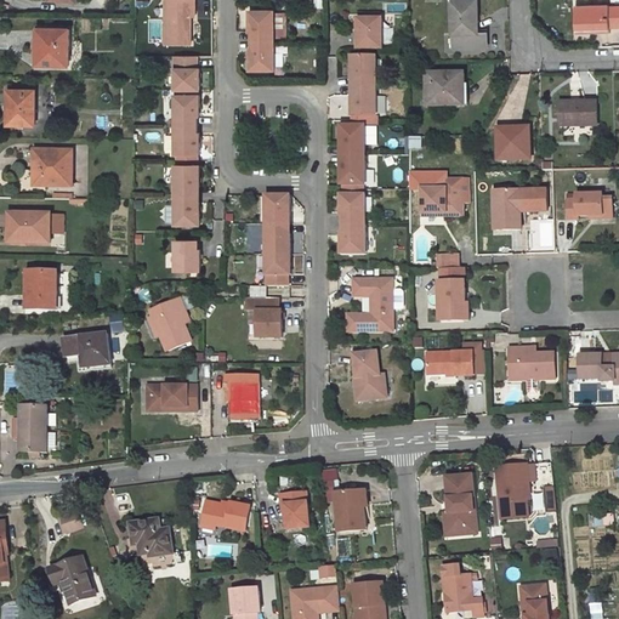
[(163,0),(164,43),(189,43),(189,15),(189,5),(193,5),(192,0),(163,0)]
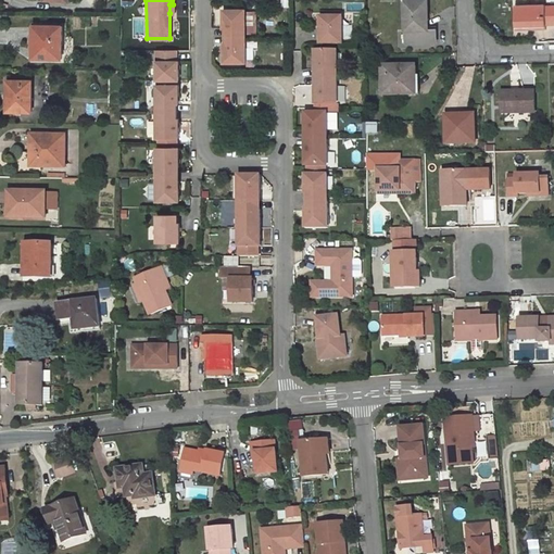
[(403,0),(403,39),(435,39),(433,26),(426,26),(425,0),(403,0)]
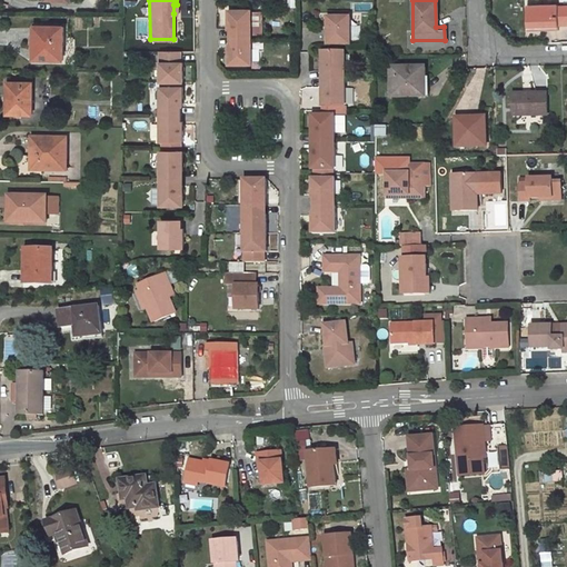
[(566,22),(566,3),(556,5),(556,2),(526,5),(527,28),(557,27),(557,23),(566,22)]
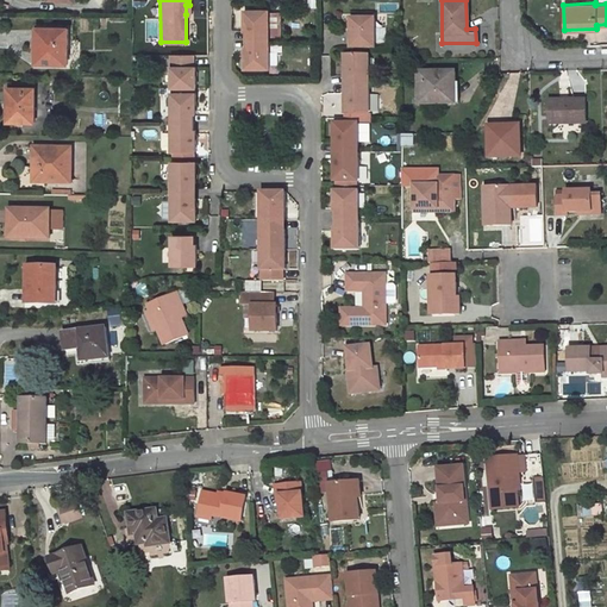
[(268,8),(244,8),(244,29),(246,29),(246,38),(268,38),(268,8)]
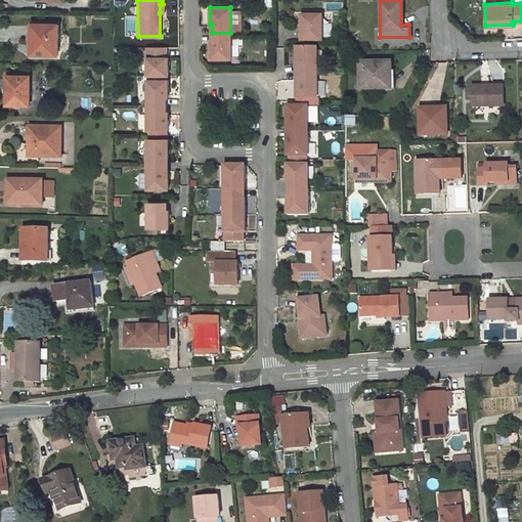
[(319,14),(298,14),(299,40),(319,40),(319,14)]
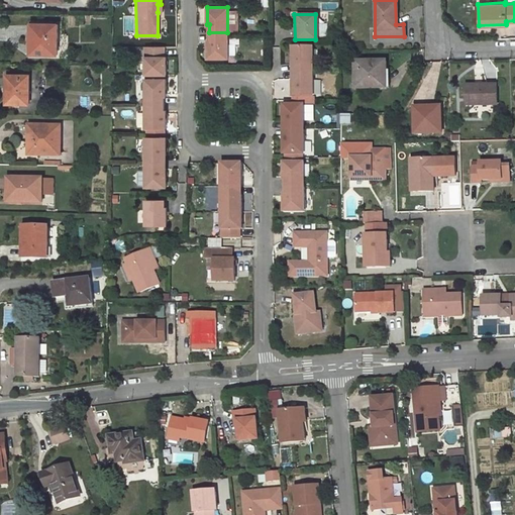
[(57,52),(57,21),(31,21),(30,52),(57,52)]
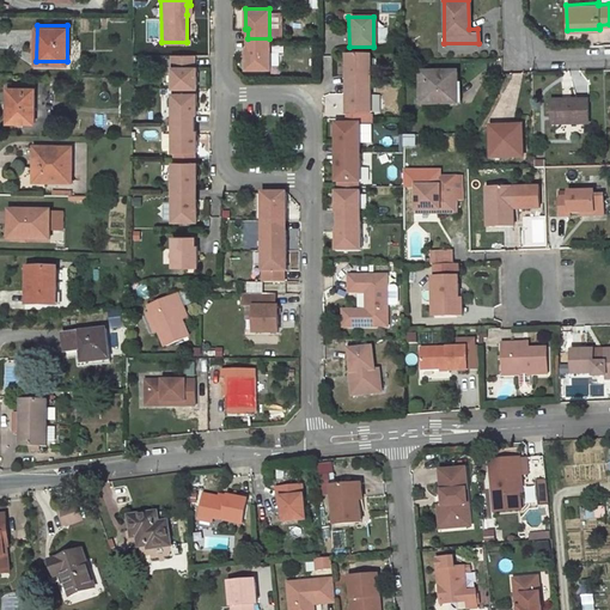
[(245,47),(245,67),(269,67),(269,38),(248,38),(248,47),(245,47)]
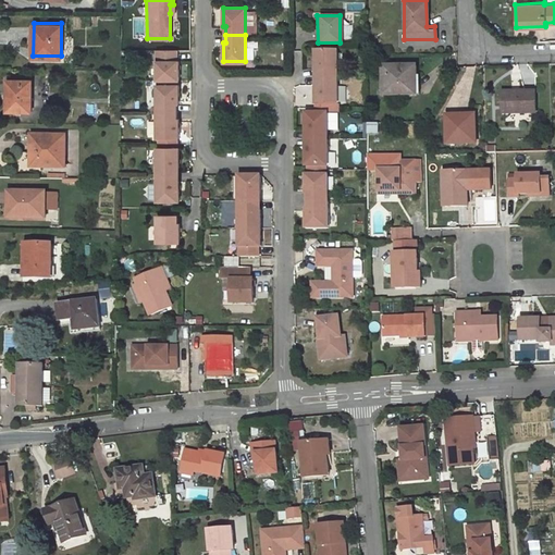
[(176,49),(156,49),(156,78),(157,78),(177,78),(179,78),(179,60),(176,60),(176,49)]
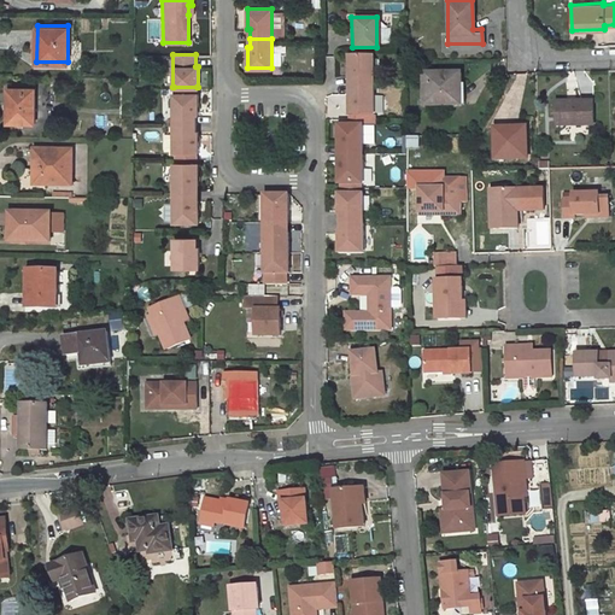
[(373,54),(349,54),(349,75),(351,75),(351,83),(373,83),(373,54)]
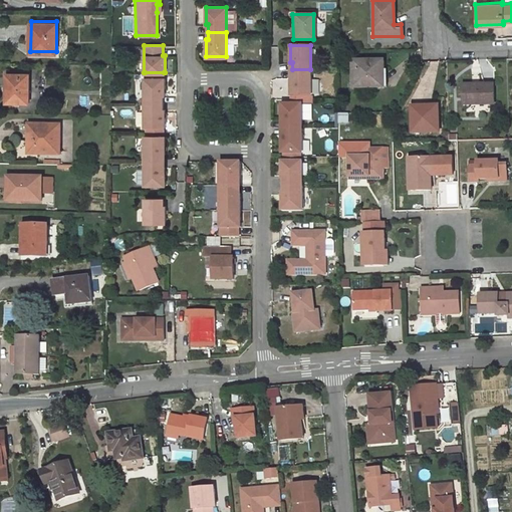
[(382,68),(382,58),(353,59),(353,85),(380,84),(380,68),(382,68)]
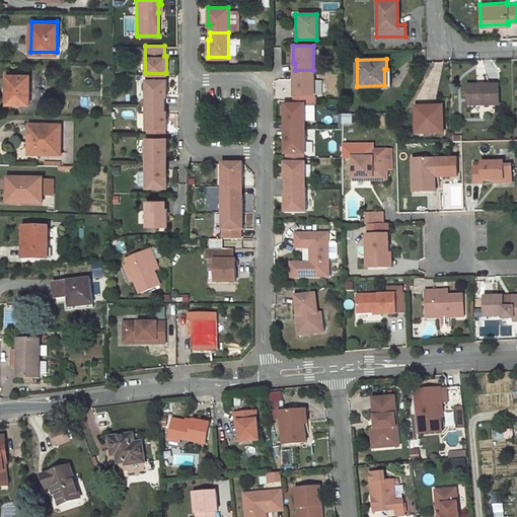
[(313,70),(295,70),(295,78),(293,78),(293,95),(294,95),(294,99),(304,99),(304,95),(313,95),(313,70)]
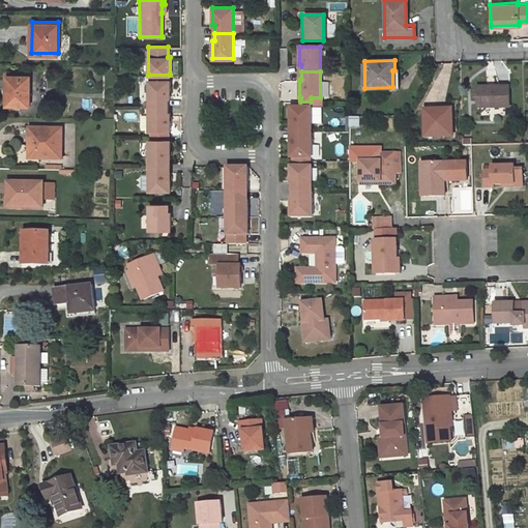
[(29,103),(29,74),(8,74),(8,83),(6,83),(6,103),(29,103)]
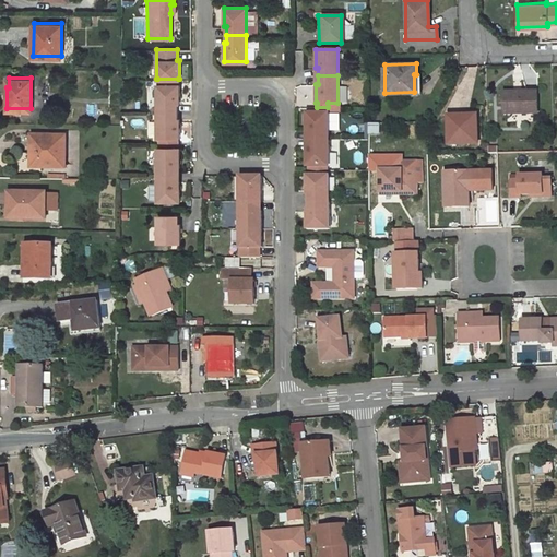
[(178,79),(157,79),(157,83),(156,83),(156,110),(177,110),(177,103),(179,103),(179,83),(178,83),(178,79)]
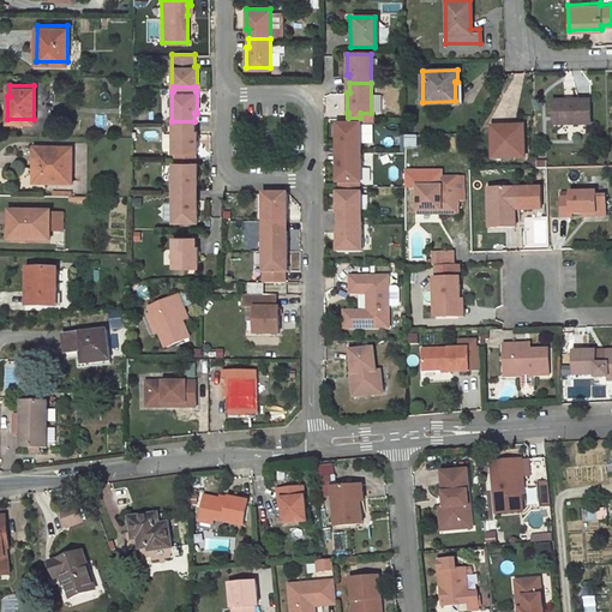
[(588,120),(588,97),(553,99),(553,121),(588,120)]
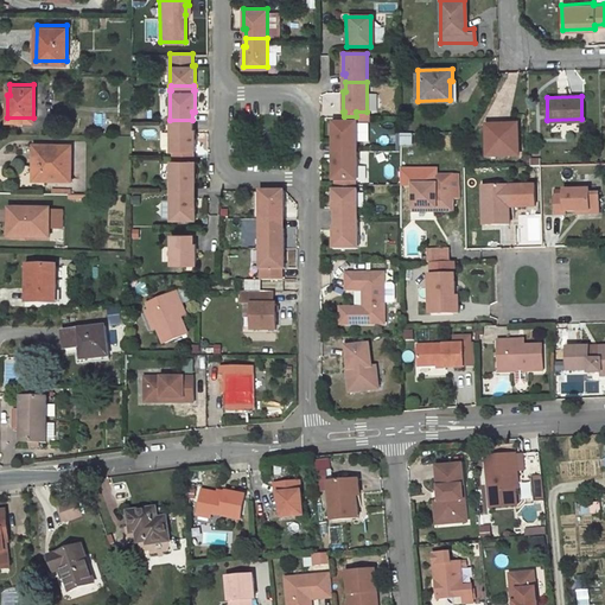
[(356,116),(344,116),(344,121),(332,121),(332,141),(335,141),(335,150),(356,150),(356,116)]
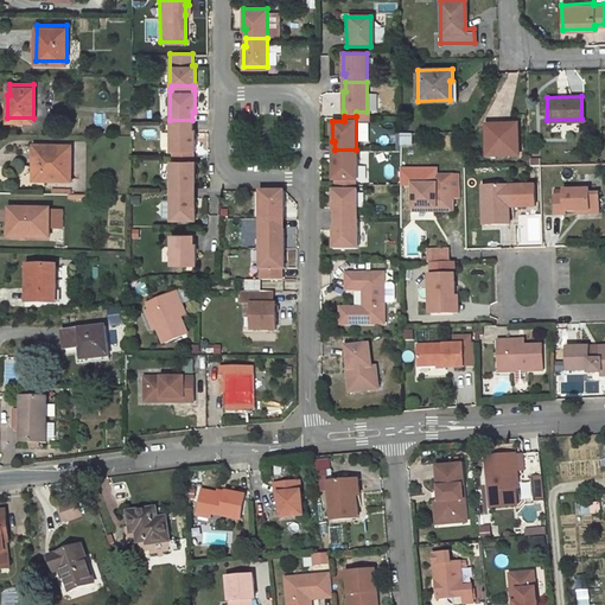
[(192,128),(192,120),(170,120),(170,148),(171,148),(171,154),(193,154),(193,148),(195,148),(195,128),(192,128)]
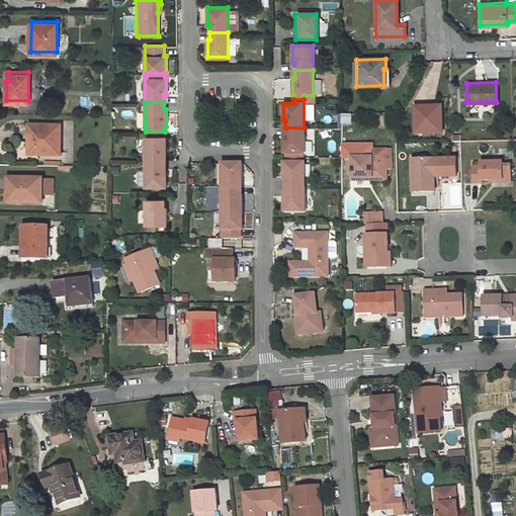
[(415,130),(441,130),(440,103),(414,104),(415,130)]
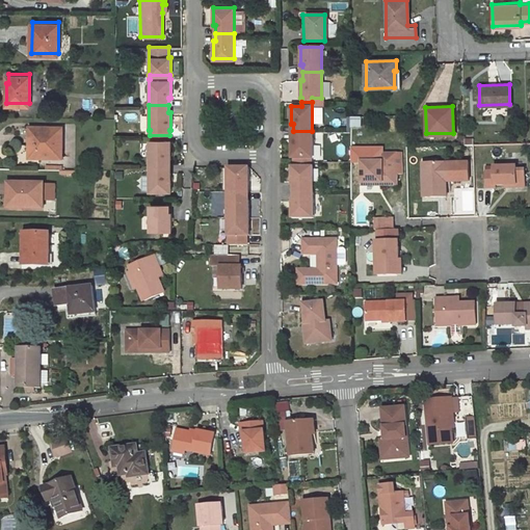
[(350,134),(360,134),(359,114),(350,114),(350,134)]
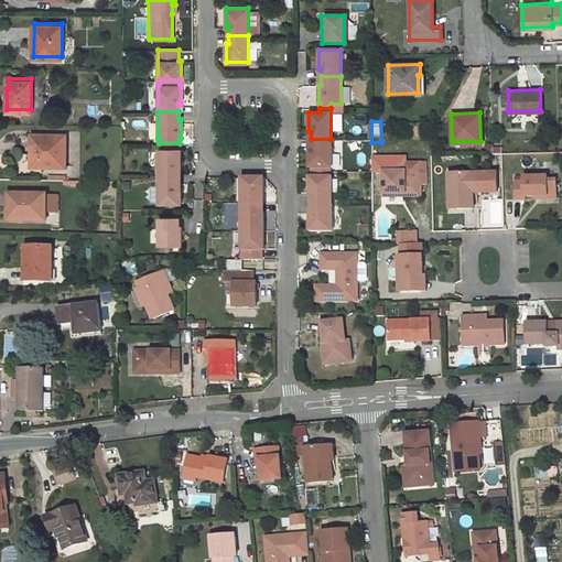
[(66,166),(66,134),(32,133),(32,151),(39,151),(39,165),(66,166)]
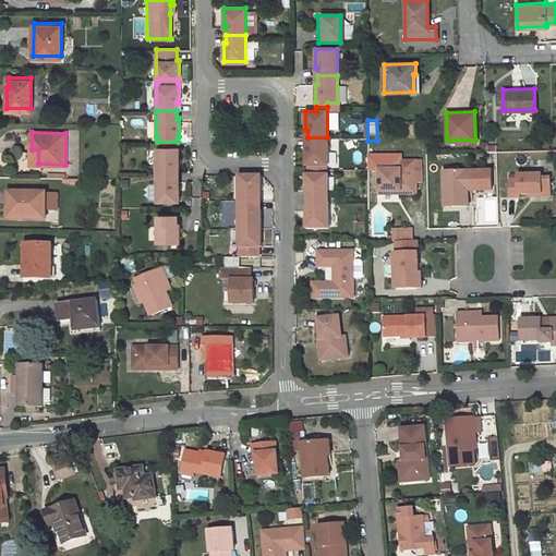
[(327,137),(307,137),(307,146),(305,146),(305,165),(306,165),(306,169),(326,169),(326,165),(327,165),(327,137)]
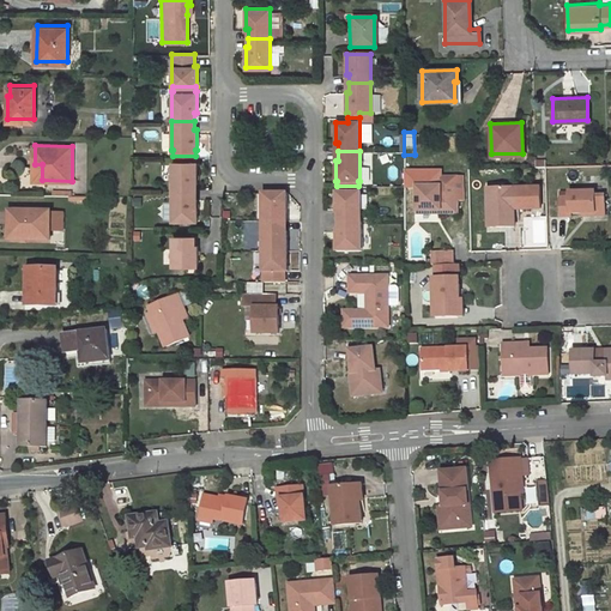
[(173,161),(173,191),(194,191),(194,182),(197,182),(197,161),(195,161),(195,156),(173,156),(174,161),(173,161)]
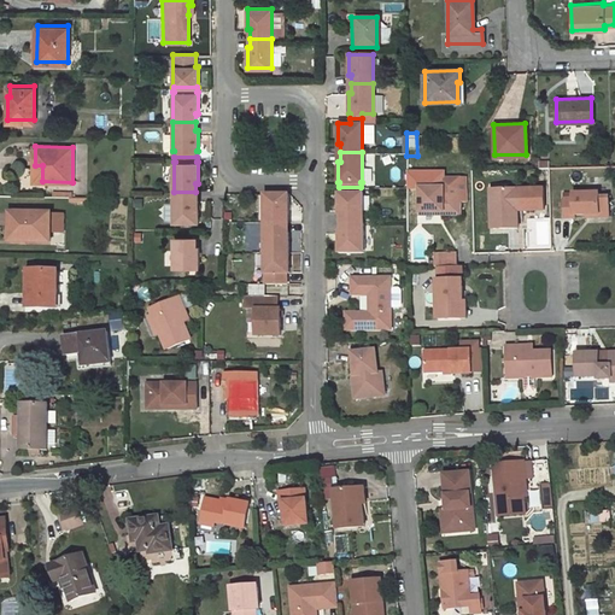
[(466,199),(466,175),(444,175),(444,185),(444,192),(460,192),(460,199),(466,199)]
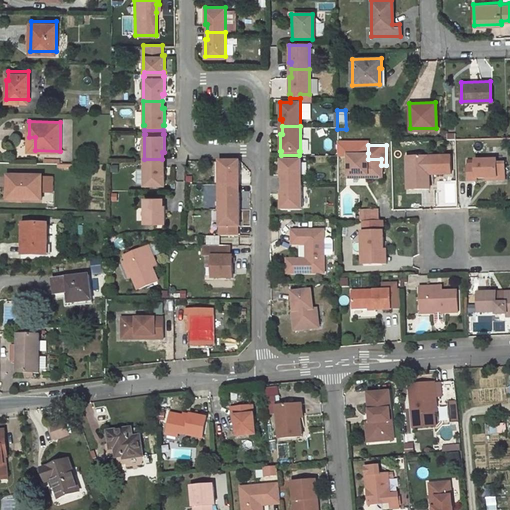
[(368,153),(348,152),(347,172),(367,172),(367,175),(381,175),(381,165),(381,159),(368,159),(368,153)]
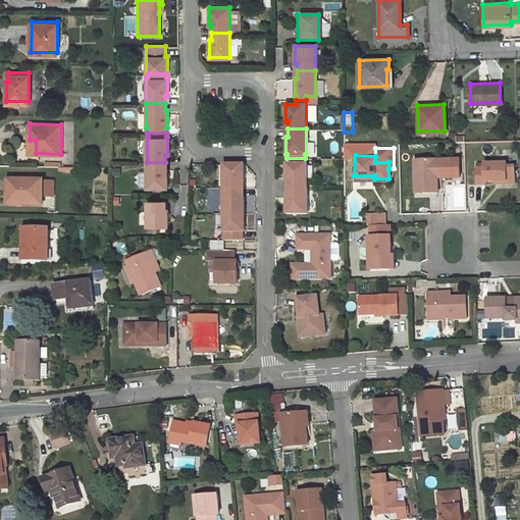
[(436,158),(436,176),(459,175),(458,157),(436,158)]
